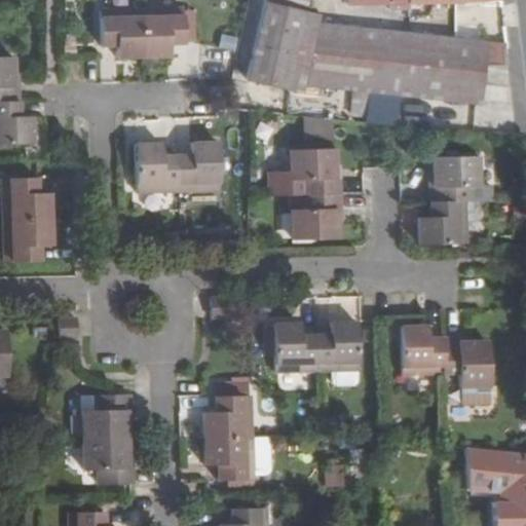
[(310,0),(266,0),(250,74),(291,83),(312,86),(369,92),(399,96),(483,105),(487,67),(506,69),(508,52),(511,52),(511,47),(305,25),(310,0)]
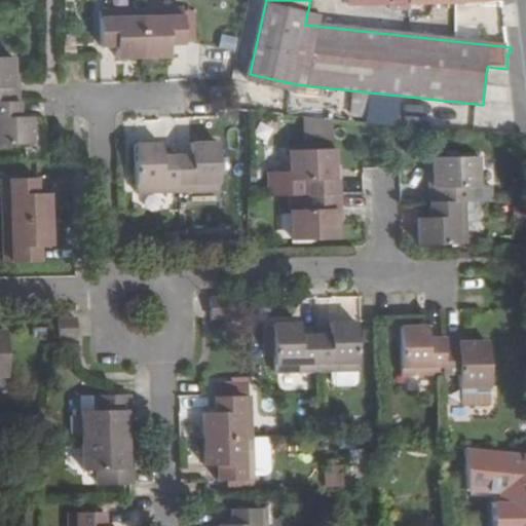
[(183,8),(143,9),(144,58),(172,57),(171,44),(184,43),(183,8)]
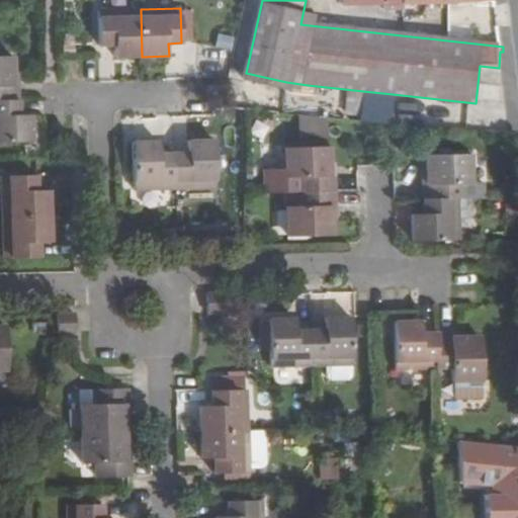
[(115,45),(115,58),(142,57),(141,9),(99,10),(100,46),(115,45)]
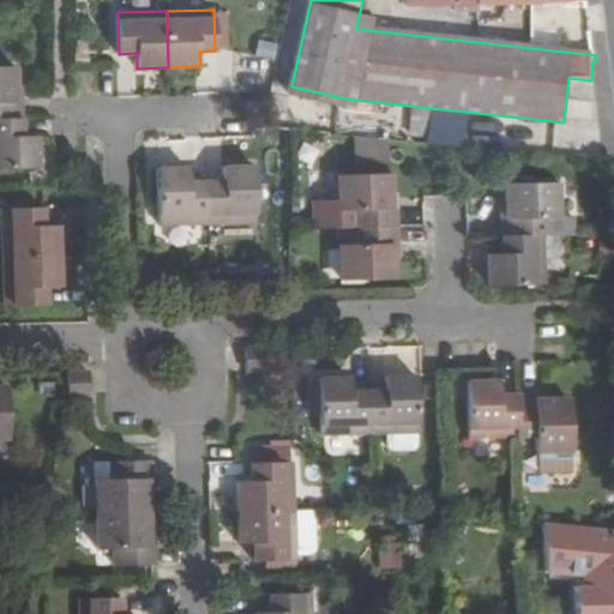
[(0,116),(22,116),(20,98),(16,98),(16,77),(16,64),(0,64),(0,116)]
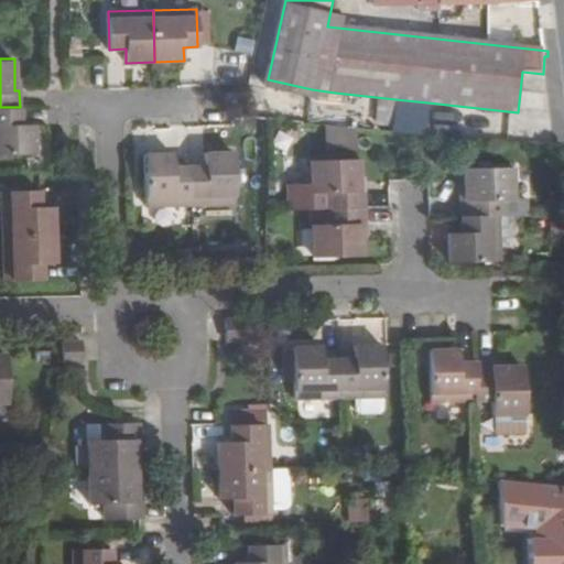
[(427,102),(396,99),(391,129),(410,131),(423,132),(427,102)]
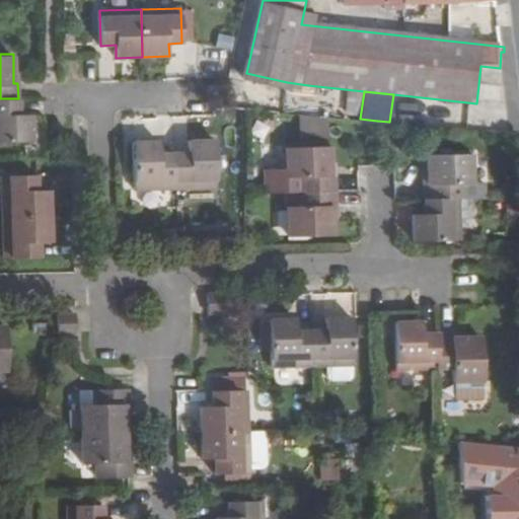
[(30,113),(18,113),(18,98),(0,98),(0,139),(31,138),(30,113)]
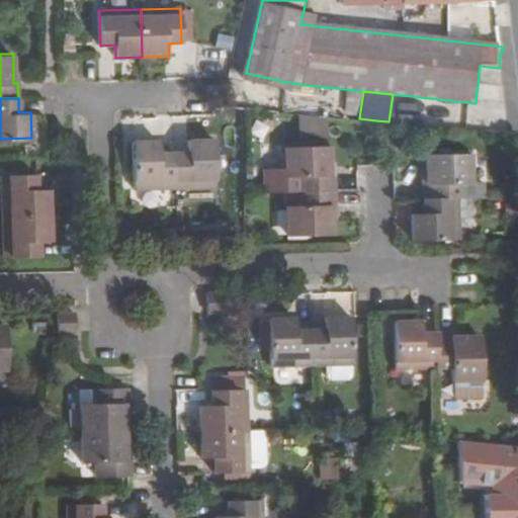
[(329,136),(328,116),(304,116),(304,137),(329,136)]
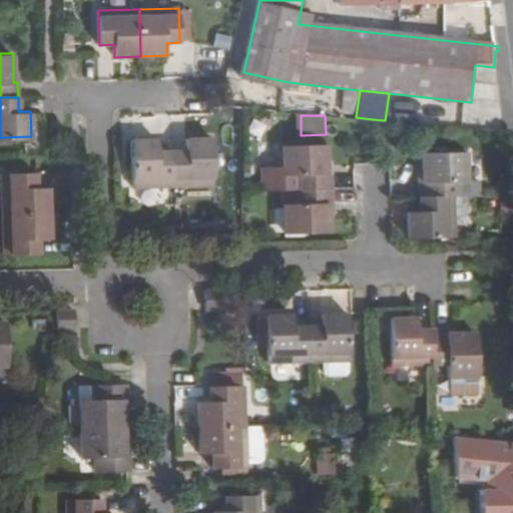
[(184,159),(170,159),(171,193),(211,192),(210,145),(183,146),(184,159)]
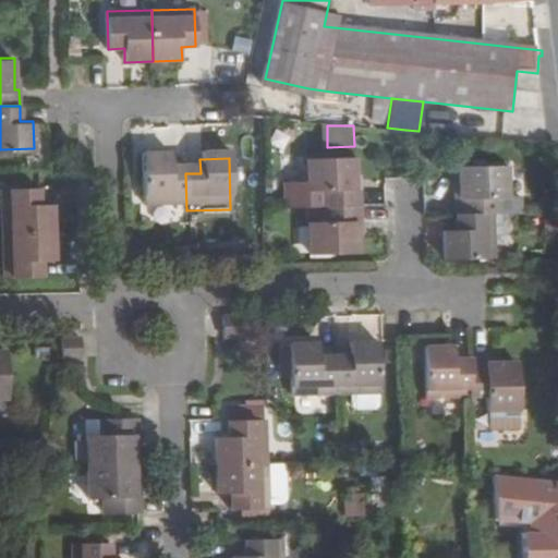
[(305,159),(306,191),(312,191),(324,190),(324,205),(361,204),(360,190),(354,189),(354,176),(353,158),(305,159)]
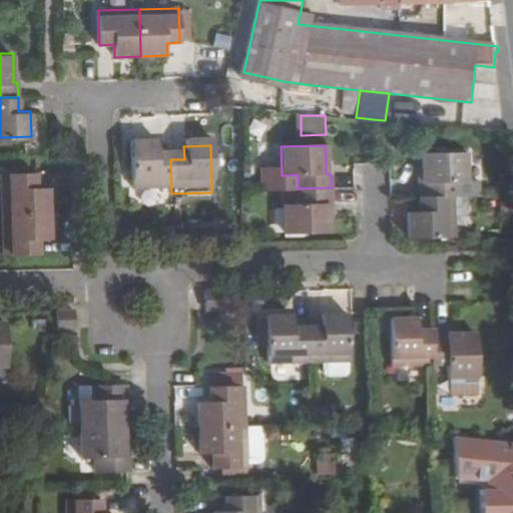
[(130,147),(131,194),(171,193),(170,159),(156,160),(156,147),(130,147)]
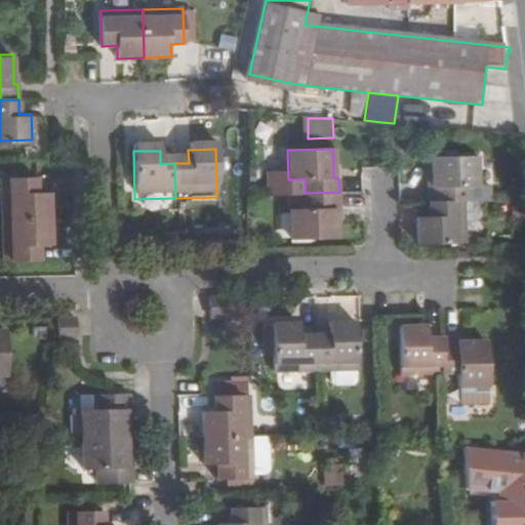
[(428,155),(429,171),(429,187),(425,187),(425,200),(462,198),(462,182),(474,182),(473,153),(428,155)]
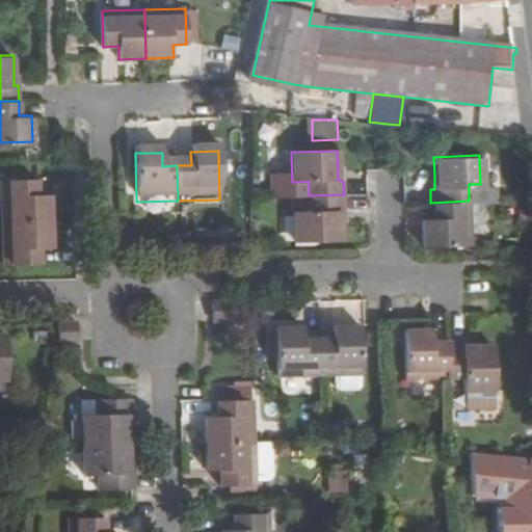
[(38,177),(3,178),(4,220),(52,219),(51,191),(38,192),(38,177)]
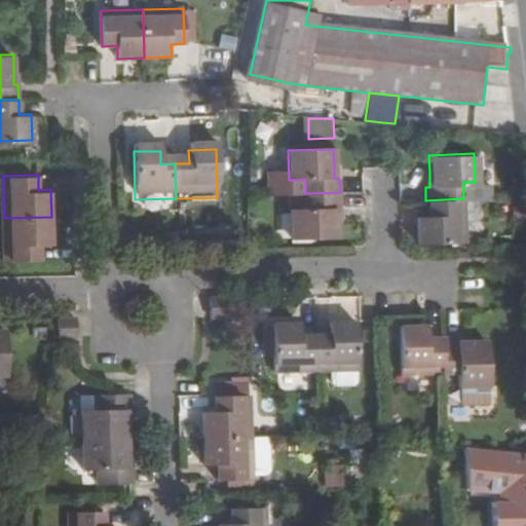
[(305,179),(294,180),(294,193),(305,193),(305,179)]
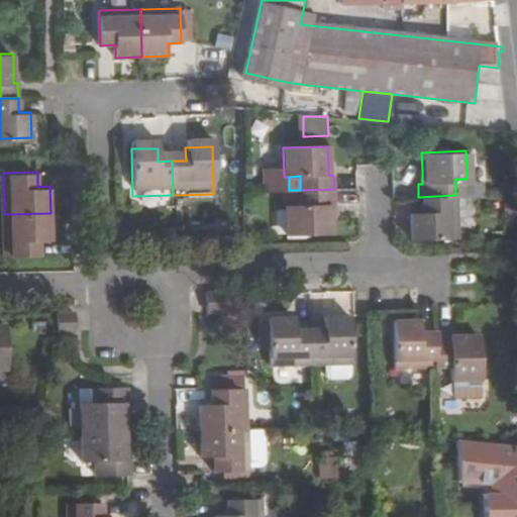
[(286,234),(330,233),(330,217),(329,204),(334,204),(334,189),(300,190),(289,190),(284,190),(286,234)]
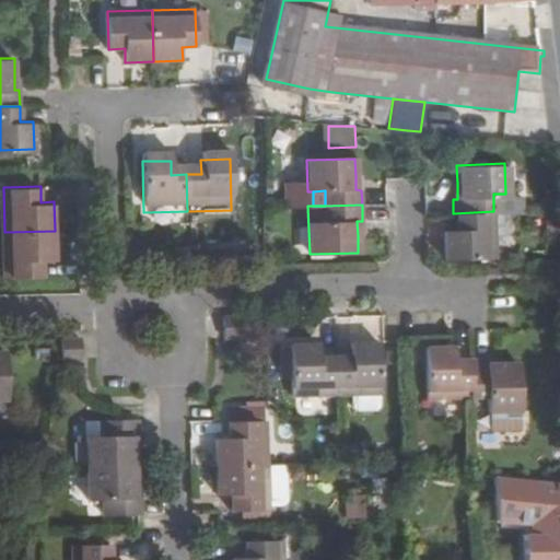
[(443,257),(494,256),(493,211),(453,213),(454,230),(442,230),(443,257)]
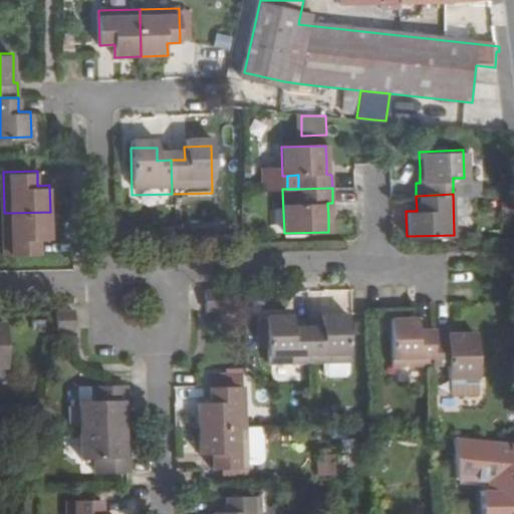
[(38,238),(51,237),(50,212),(4,213),(5,254),(39,253),(38,238)]
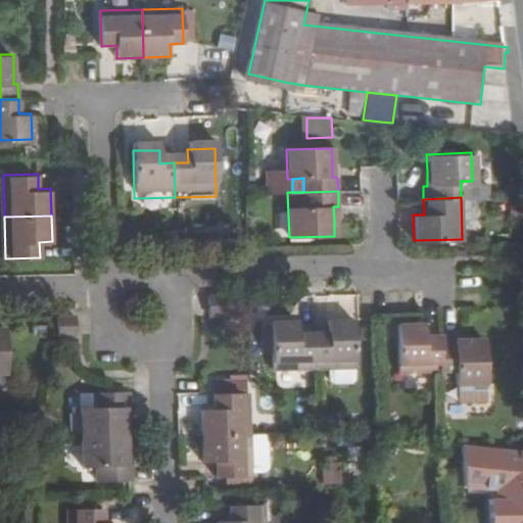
[(229,316),(229,296),(208,297),(209,316),(229,316)]
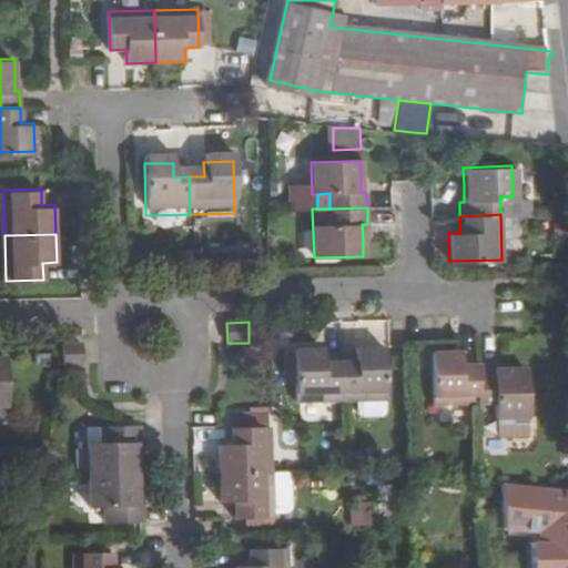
[(63,343),(63,361),(83,361),(83,342),(63,343)]
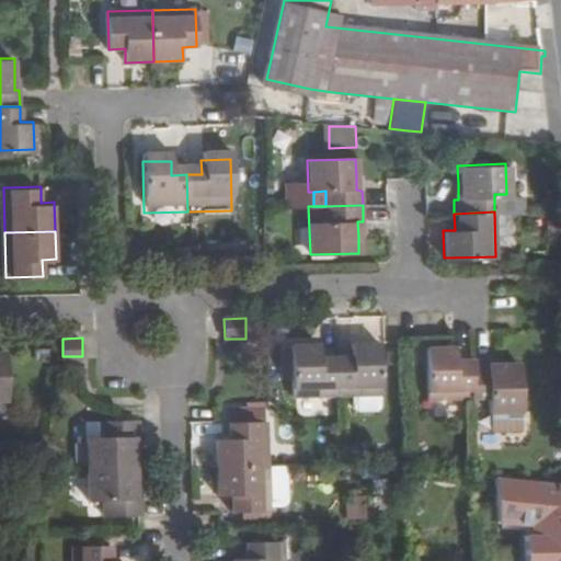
[(354,355),(340,356),(341,396),(385,395),(382,341),(353,342),(354,355)]
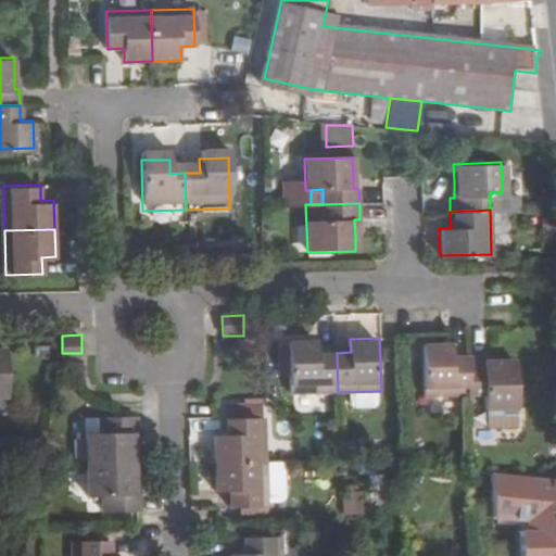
[(291,341),(293,394),(338,392),(337,353),(320,353),(319,340),(291,341)]
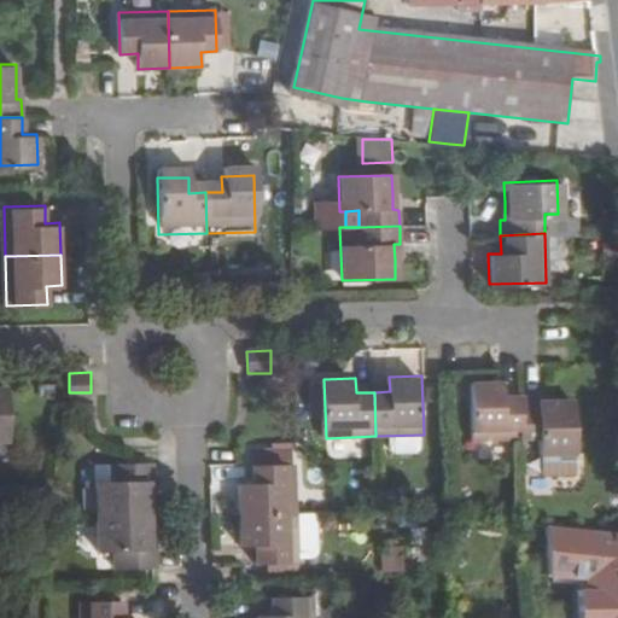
[(505,382),(472,383),(474,439),(523,438),(522,396),(505,397),(505,382)]
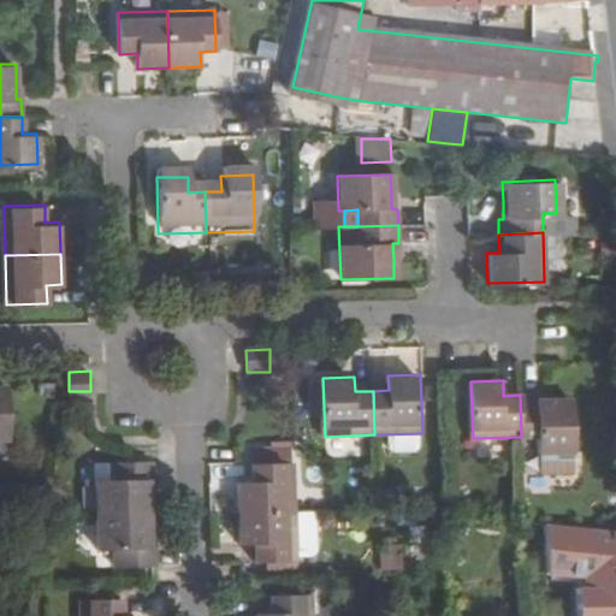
[(538,395),(520,395),(521,437),(540,437),(540,455),(570,454),(569,400),(552,400),(538,401),(538,395)]
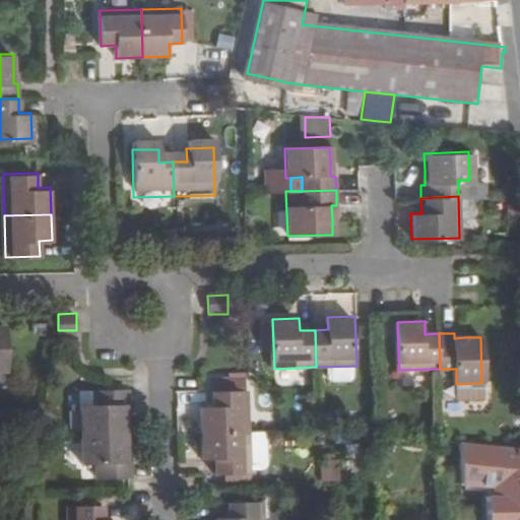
[(96,403),(82,404),(83,432),(129,431),(128,416),(128,403),(133,403),(133,389),(112,389),(111,387),(96,388),(96,403)]
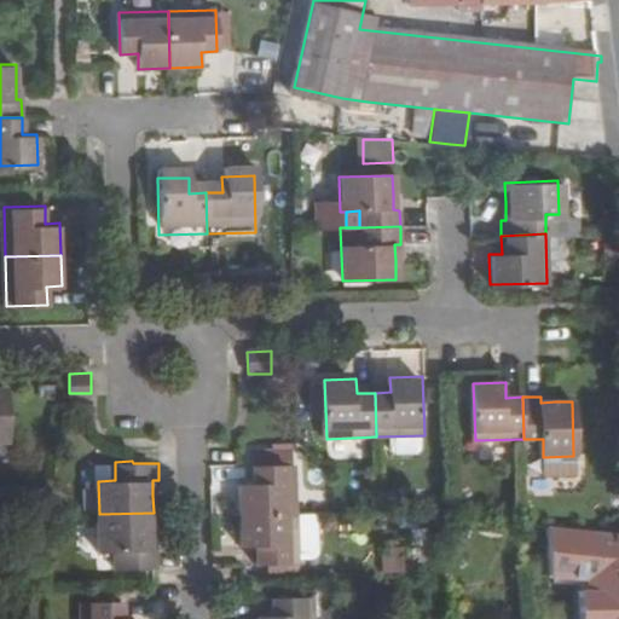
[(256,484),(242,485),(242,515),(299,514),(298,464),(256,466),(256,484)]
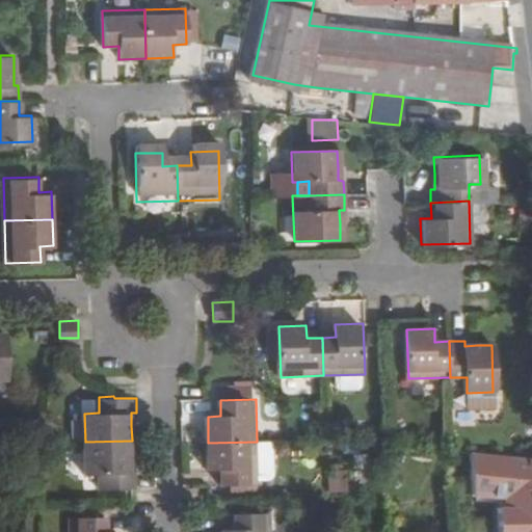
[(102,487),(139,485),(138,464),(133,466),(132,452),(132,441),(85,442),(85,467),(101,467),(102,487)]
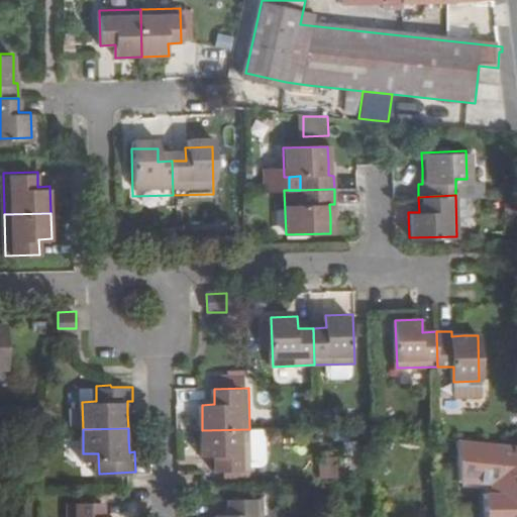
[(216,471),(250,471),(249,429),(202,430),(203,456),(216,456),(216,471)]
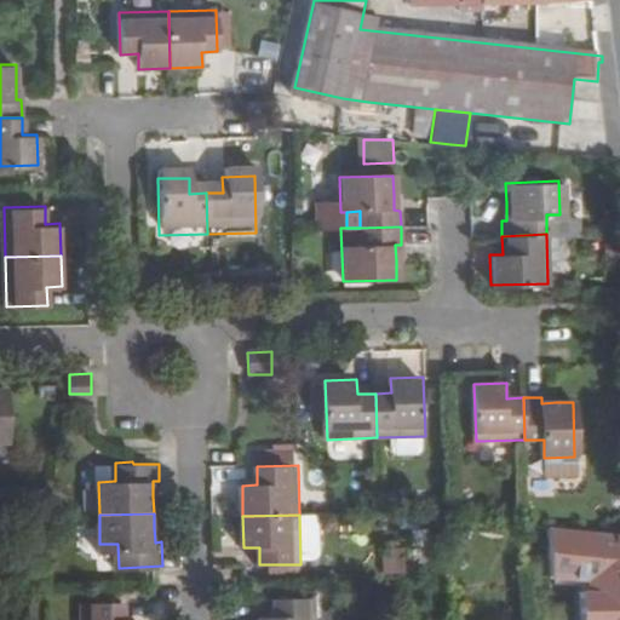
[(589,583),(589,619),(619,619),(619,530),(556,528),(551,580),(589,583)]
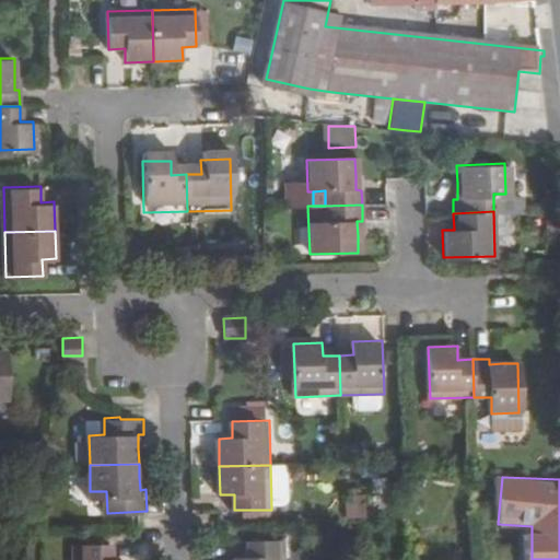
[(366,493),(346,494),(347,520),(368,518),(366,493)]
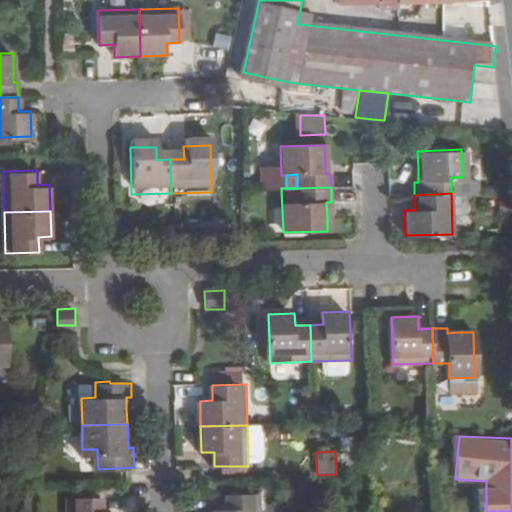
[(104,495),(69,496),(69,511),(117,511),(117,510),(104,510),(104,495)]
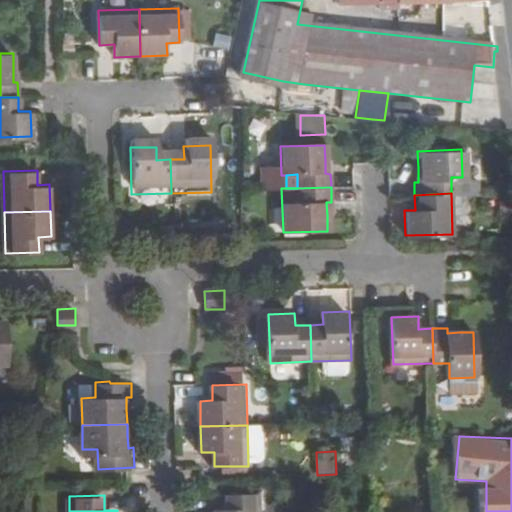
[(226,510),(214,511),(255,511),(255,495),(246,495),(233,495),(225,495),(226,510)]
